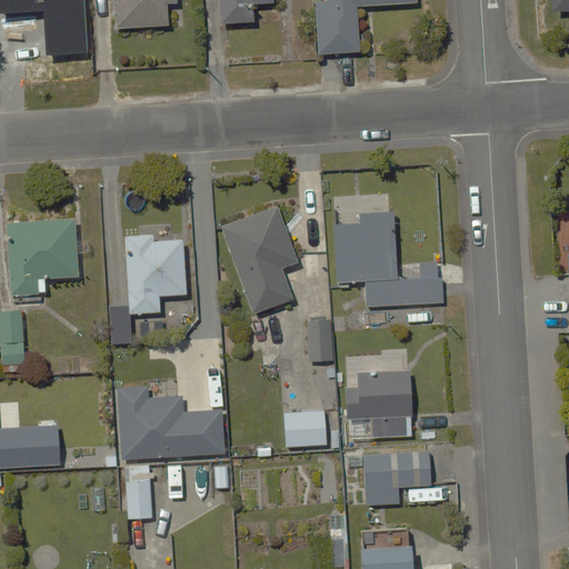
[(115,0),(117,27),(173,25),(172,0),(115,0)]
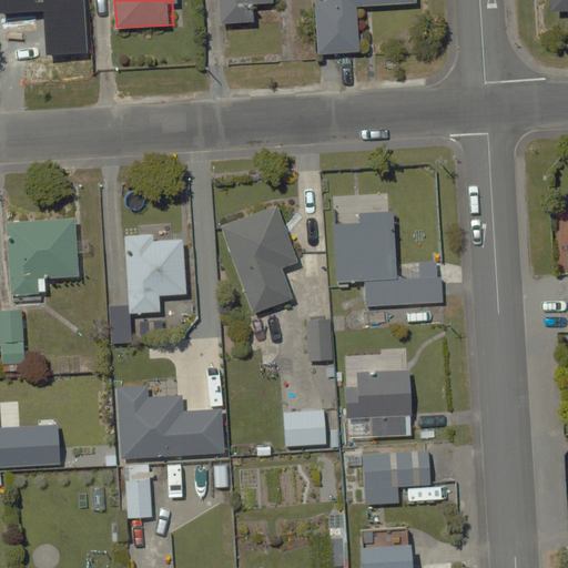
[(276,0),(217,0),(220,22),(250,20),(249,4),(276,2),(276,0)]
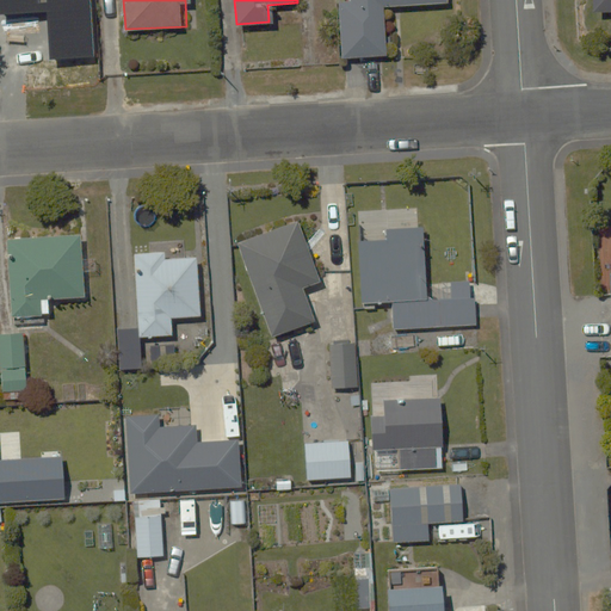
[(338,0),(343,59),(389,55),(386,10),(442,6),(440,0),(338,0)]
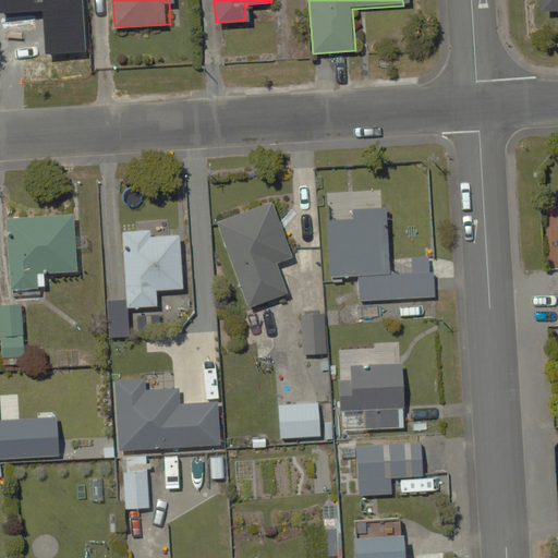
[(557,0),(517,0),(518,21),(557,19),(557,0)]
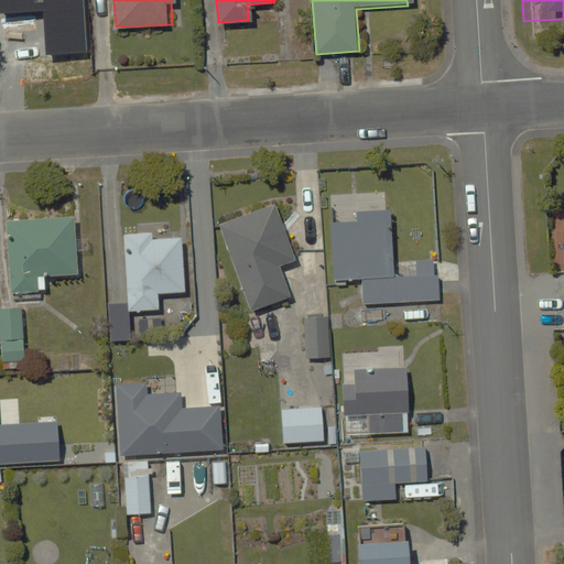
[(563,194),(550,195),(553,249),(531,250),(537,342),(563,339),(563,194)]
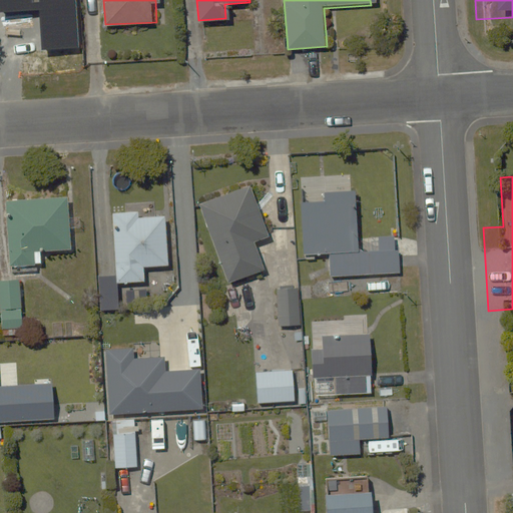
[(248,183),(196,201),(225,281),(264,268),(252,236),(266,232),(248,183)]
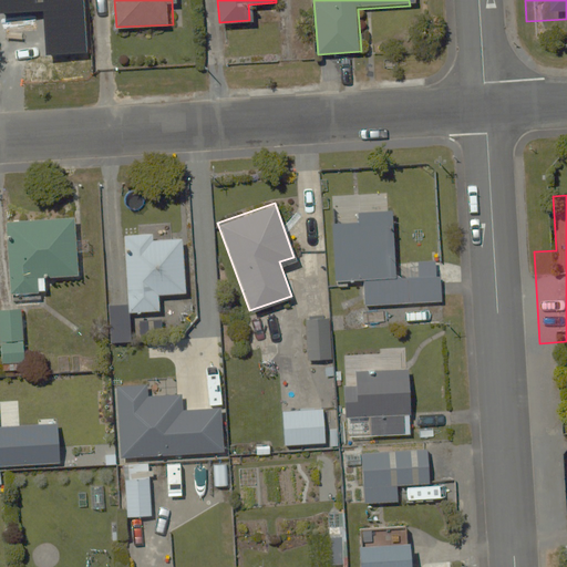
[(75,217),(4,219),(7,295),(35,294),(35,275),(76,274),(75,217)]
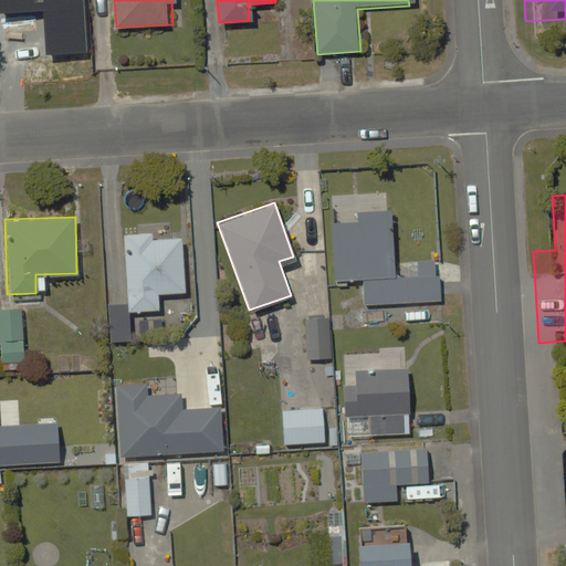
[(390,218),(332,220),(334,279),(363,278),(363,304),(439,302),(439,269),(394,270),(390,218)]
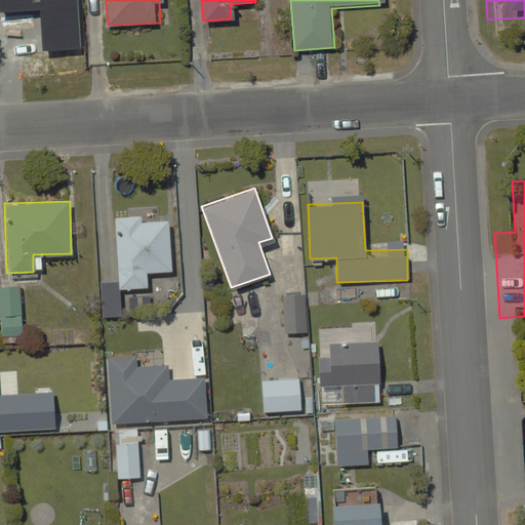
[(171,271),(169,207),(128,208),(128,214),(117,215),(119,286),(148,285),(148,271),(171,271)]
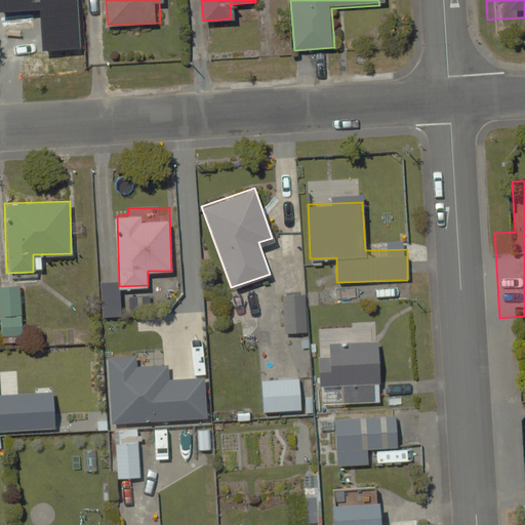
[(24,282),(0,282),(0,308),(1,336),(26,335),(24,282)]
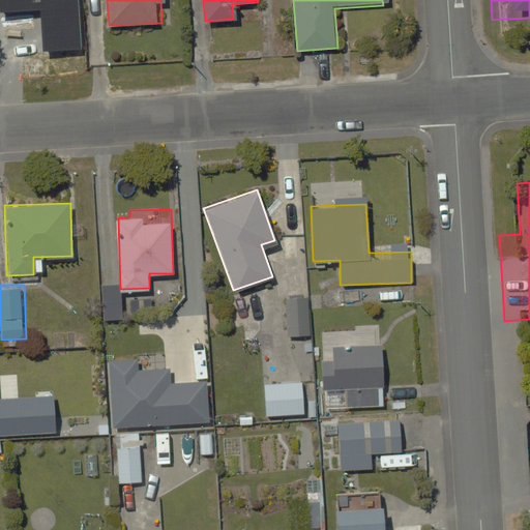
[(306,296),(285,296),(286,334),(307,333),(306,296)]
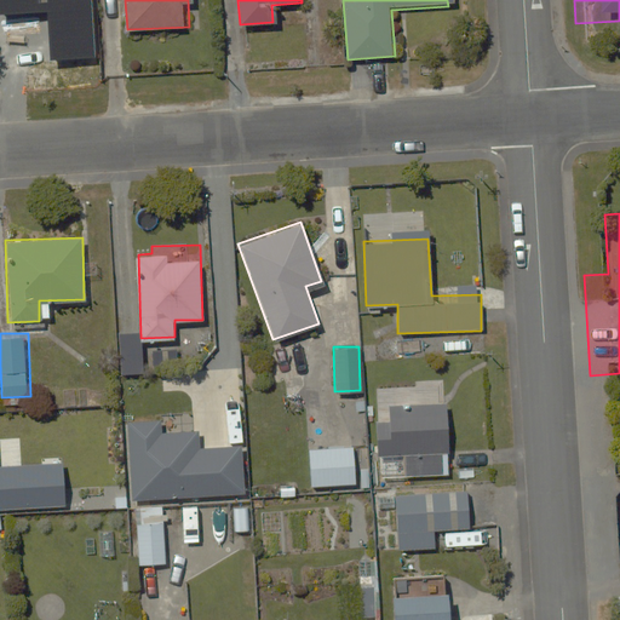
[(392,418),(375,419),(375,457),(397,457),(399,476),(448,475),(446,407),(392,408),(392,418)]
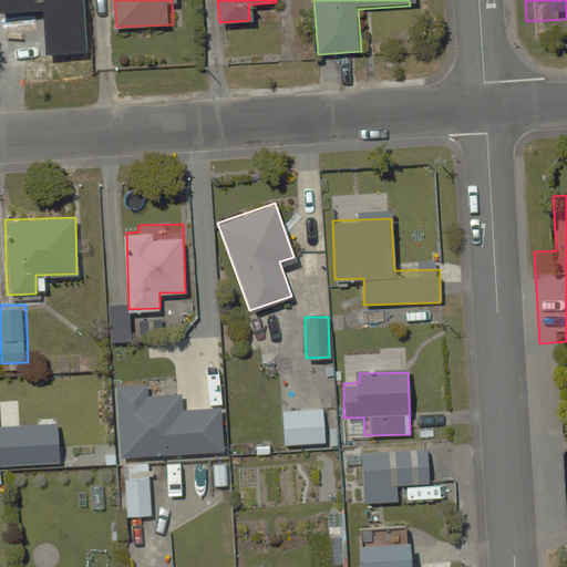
[(175,392),(117,394),(120,455),(219,453),(217,405),(175,406),(175,392)]
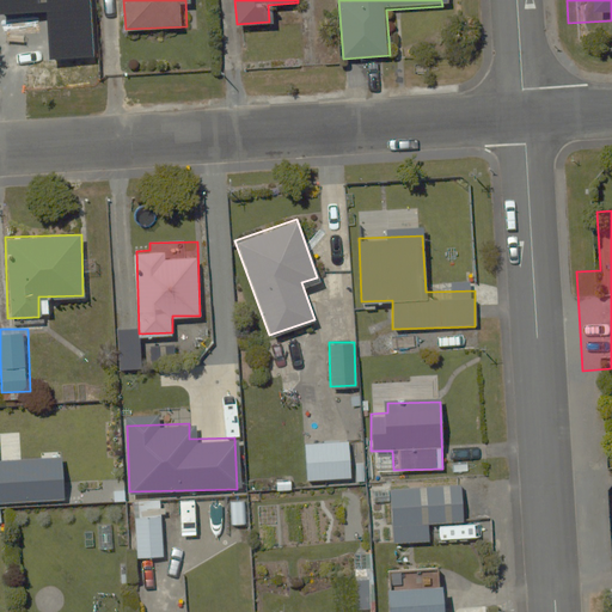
[(360,439),(304,440),(305,478),(361,477),(360,439)]
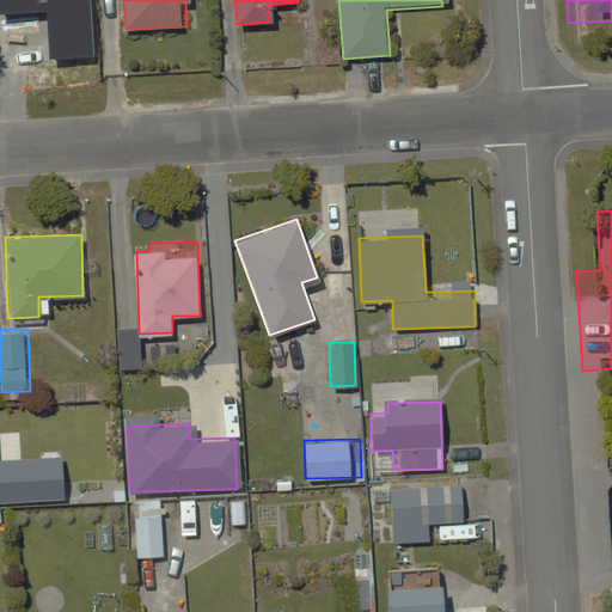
[(429,548),(428,519),(460,518),(458,483),(386,487),(390,550),(429,548)]
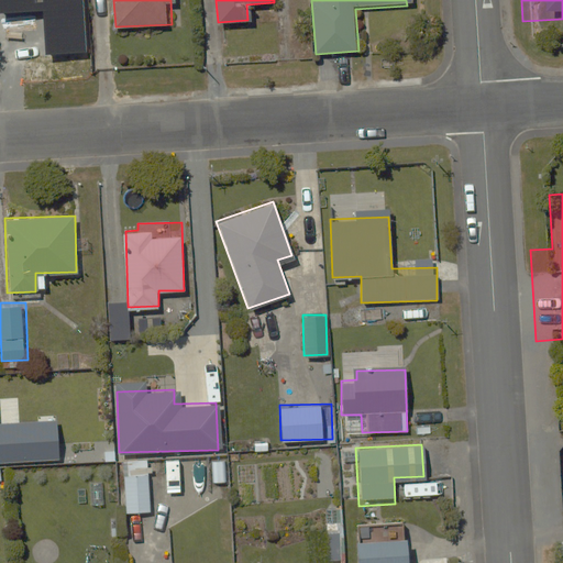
[(148,459),(124,460),(125,510),(150,509),(148,459)]
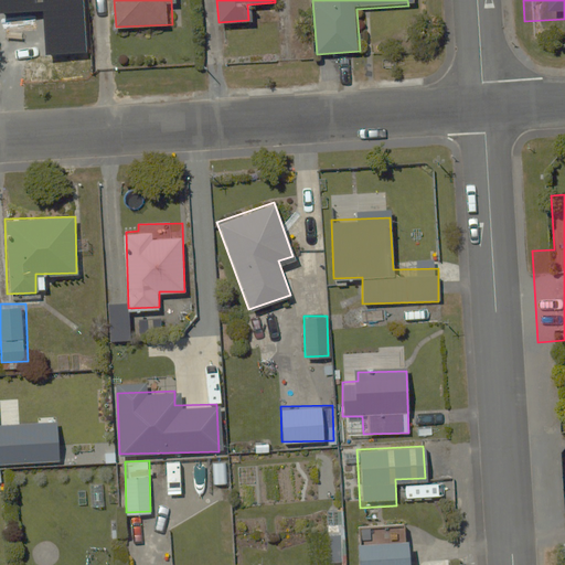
[(226,460),(212,460),(213,484),(226,484),(226,460)]
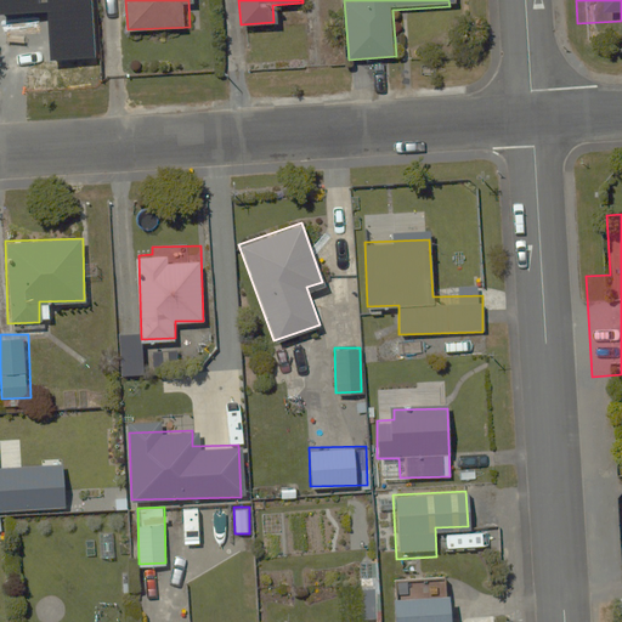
[(390,578),(393,621),(447,621),(445,575),(390,578)]
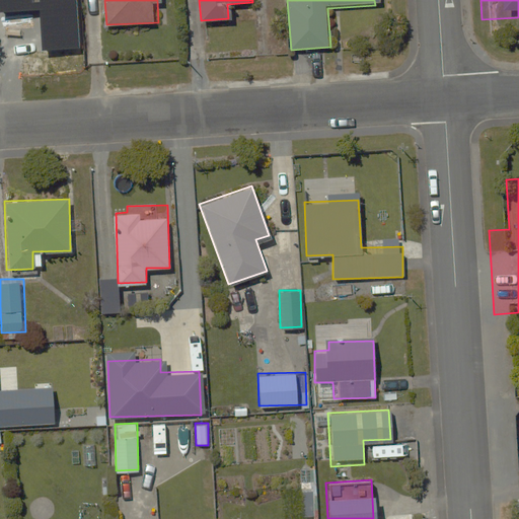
[(299,518),(314,518),(314,488),(298,488),(299,518)]
